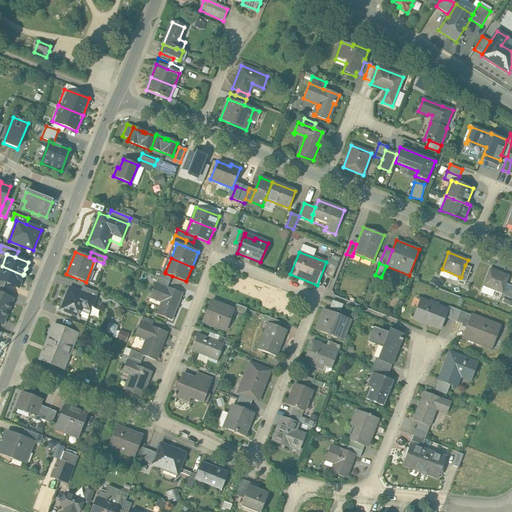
[(337,267),(329,264),(325,275),(332,278),(337,267)]
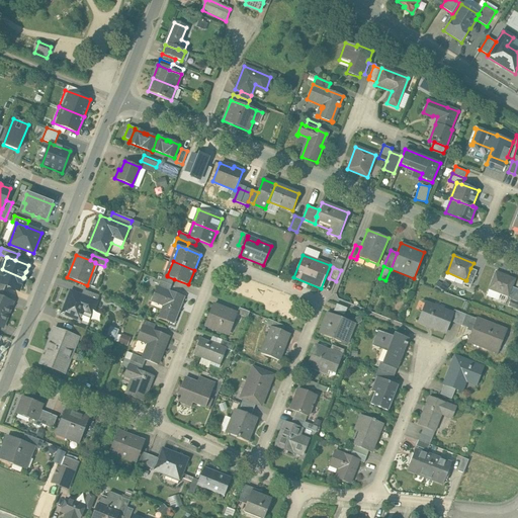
[(477,271),(470,268),(466,280),(465,280),(464,283),(470,285),(477,271)]
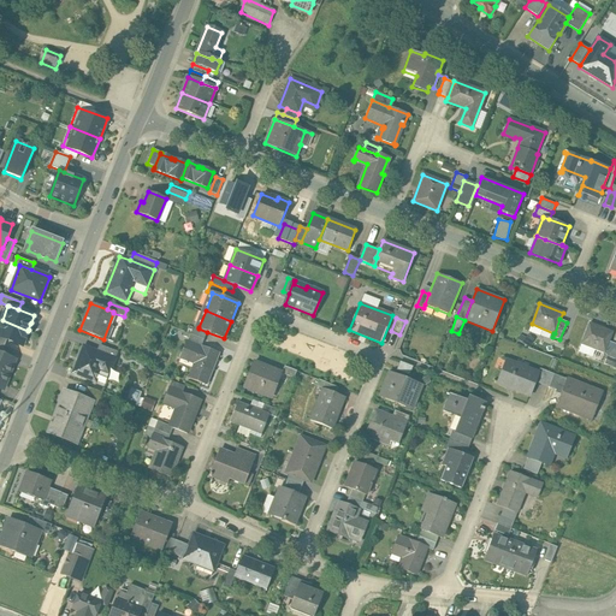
[(28,331),(3,320),(0,325),(0,337),(7,339),(22,345),(25,338),(25,337),(28,331)]
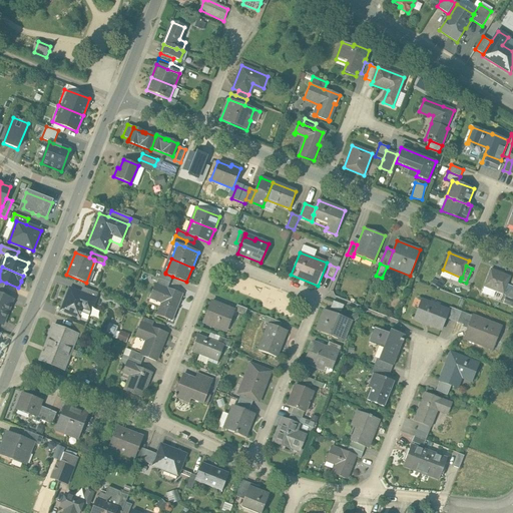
[(510,277),(491,269),(484,287),(503,294),(510,277)]
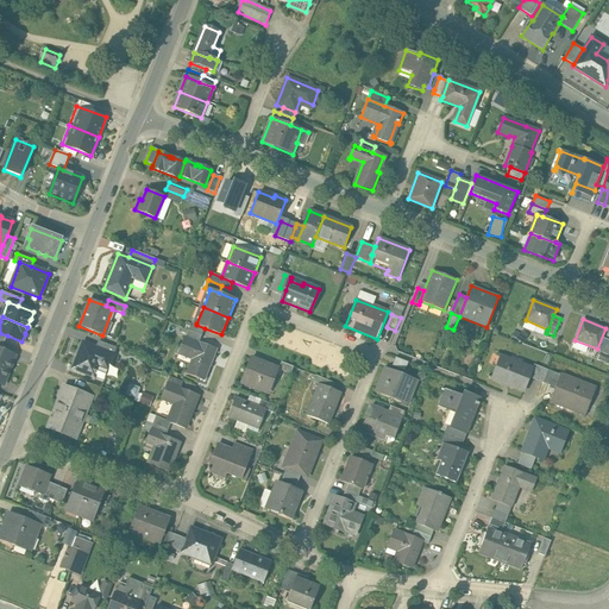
[(205,328),(196,325),(196,324),(192,322),(188,331),(201,336),(205,328)]
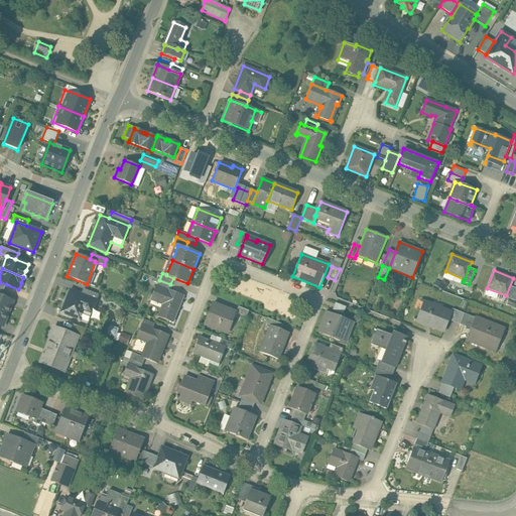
[(170,284),(159,280),(157,286),(168,290),(170,284)]
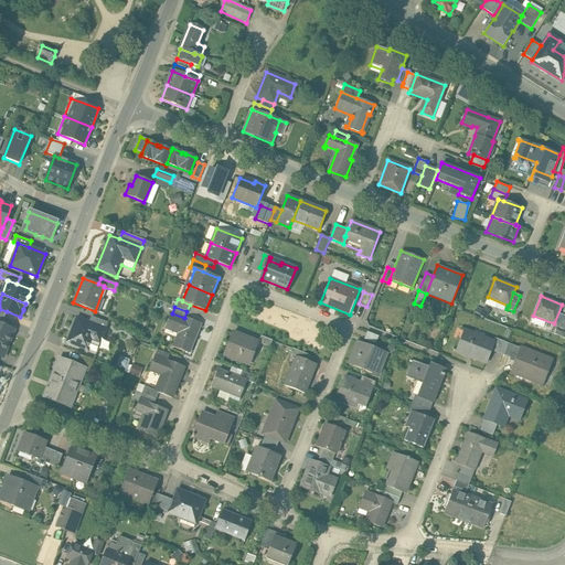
[(172,313),(171,312),(164,329),(178,334),(173,347),(189,353),(201,324),(184,318),(172,313)]
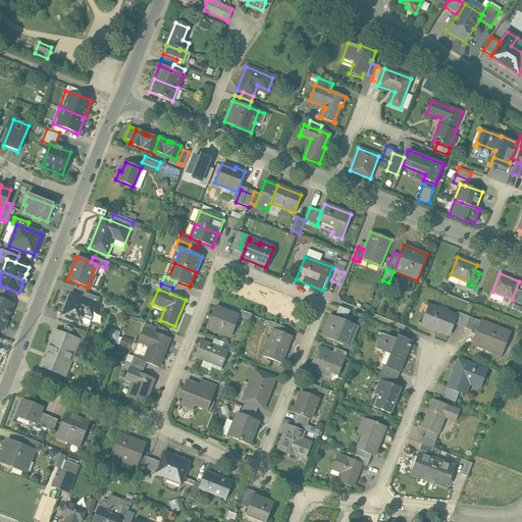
[(86,300),(70,294),(62,316),(81,324),(82,321),(90,324),(97,304),(86,300)]
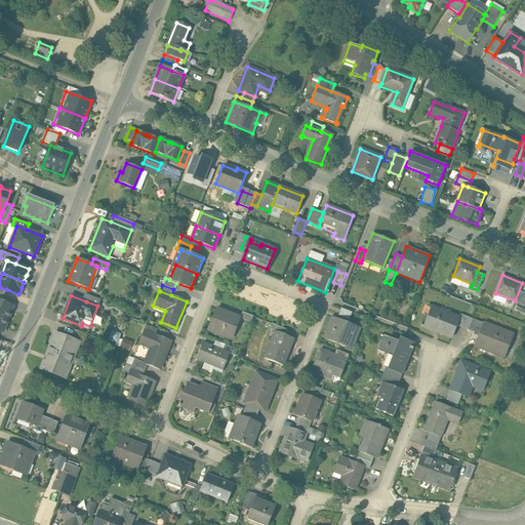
[(101,300),(88,295),(86,301),(97,306),(101,300)]
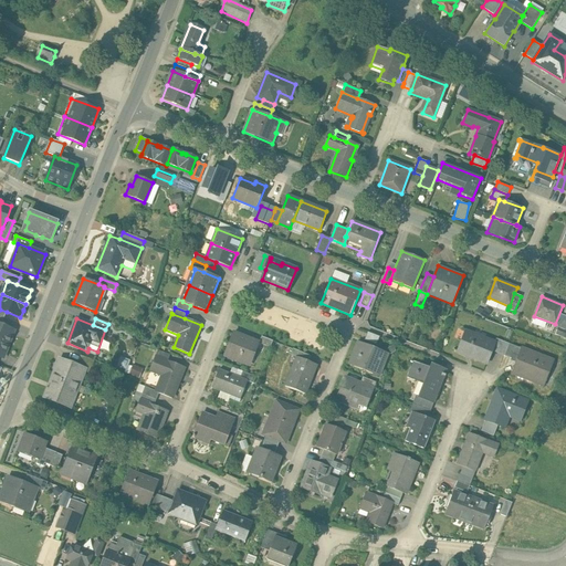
[(13,331),(0,324),(0,341),(9,345),(11,342),(10,341),(13,331)]
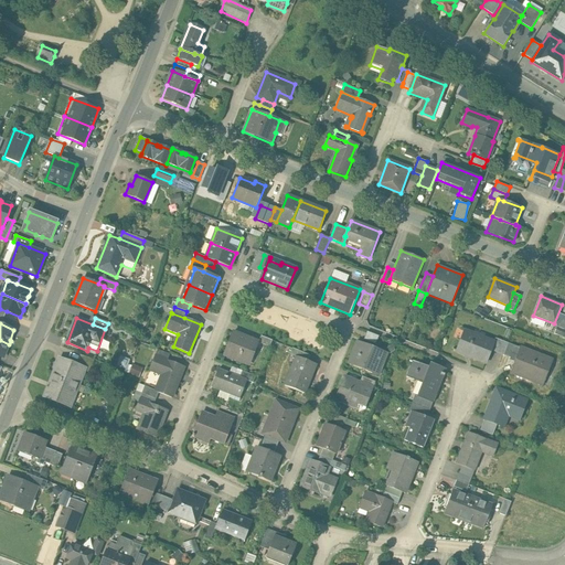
[(562,338),(564,330),(557,327),(554,334),(562,338)]
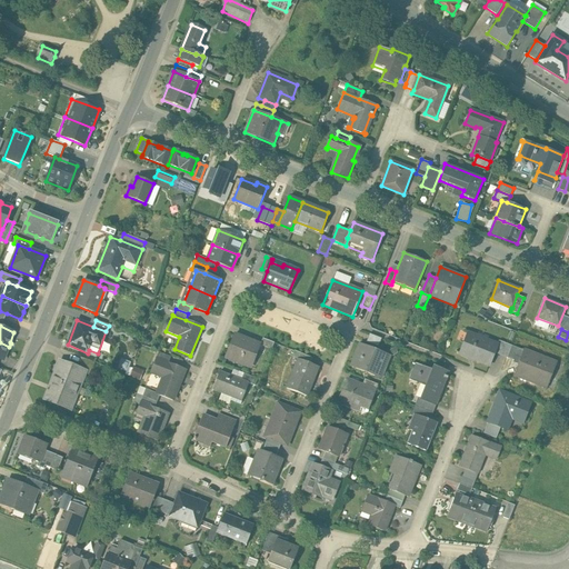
[(497,345),(468,332),(459,353),(489,365),(495,352),(498,345),(497,345)]
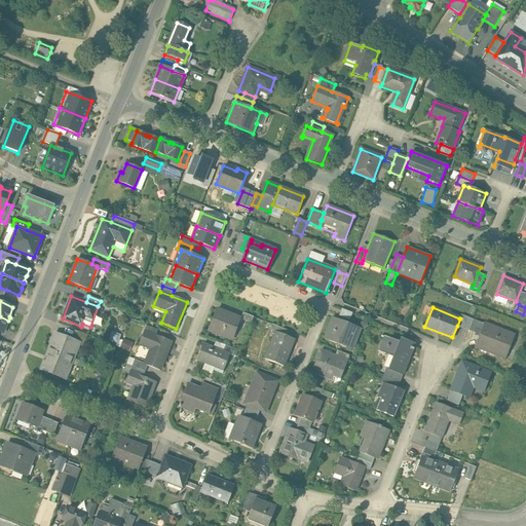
[(353,313),(341,308),(338,315),(350,321),(353,313)]
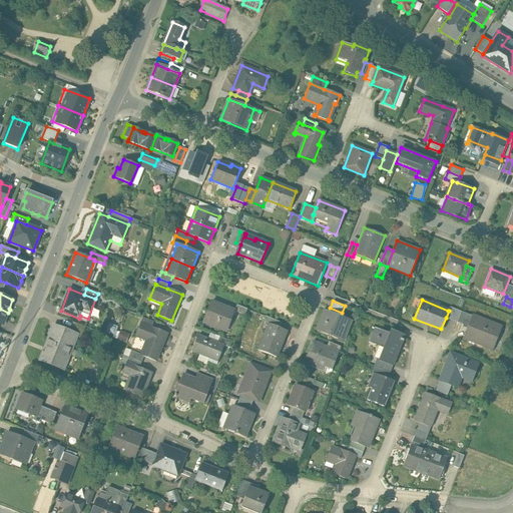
[(232,311),(211,302),(202,323),(224,332),(232,311)]
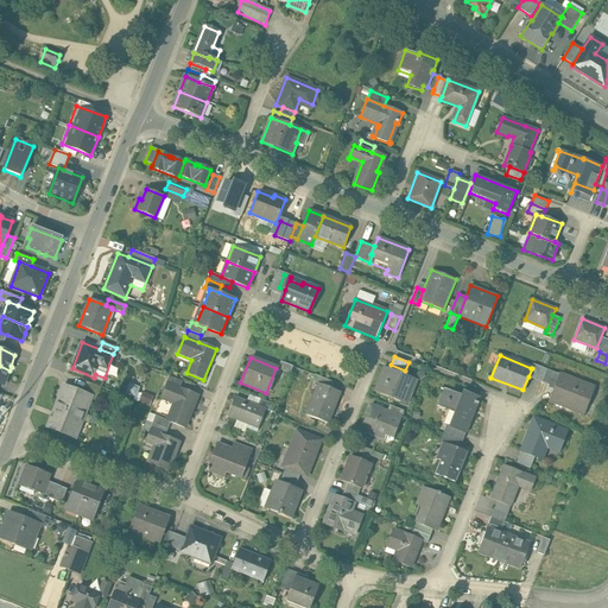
[(292,366),(280,361),(278,368),(290,373),(292,366)]
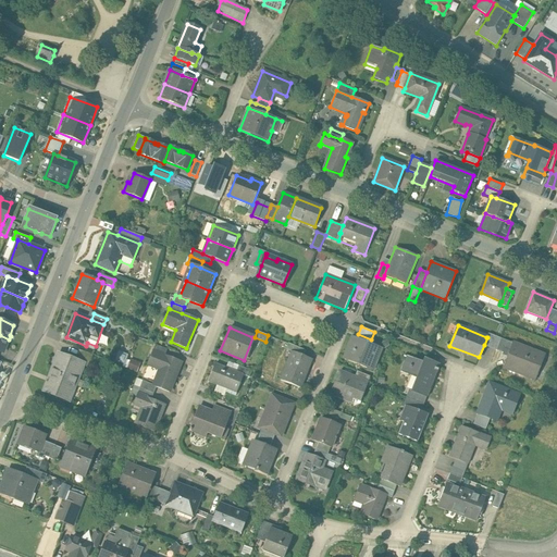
[(500,338),(487,333),(486,337),(487,337),(484,345),(496,350),(500,338)]
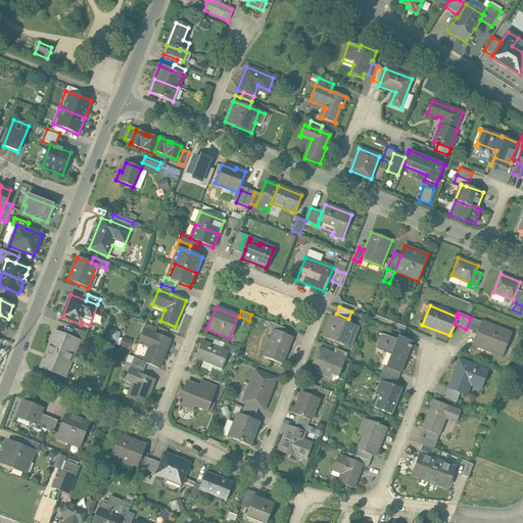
[(8,319),(0,315),(0,330),(3,331),(6,322),(7,322),(8,319)]
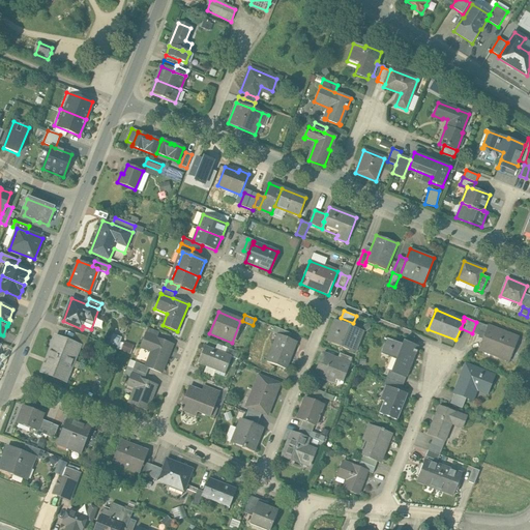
[(362,331),(335,321),(327,342),(349,350),(352,342),(358,344),(362,331)]
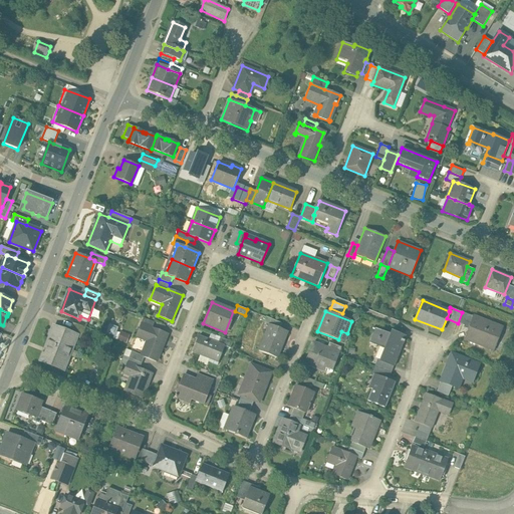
[(469,314),(462,312),(458,323),(464,325),(466,322),(469,314)]
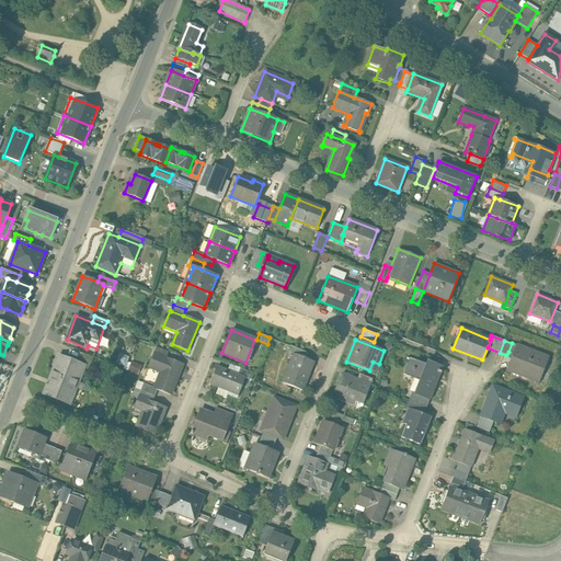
[(549,358),(516,345),(513,354),(507,369),(539,382),(549,358)]
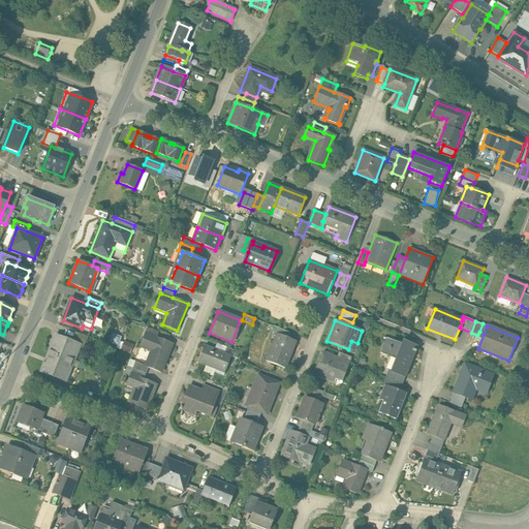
[(159,332),(147,328),(145,333),(157,338),(159,332)]
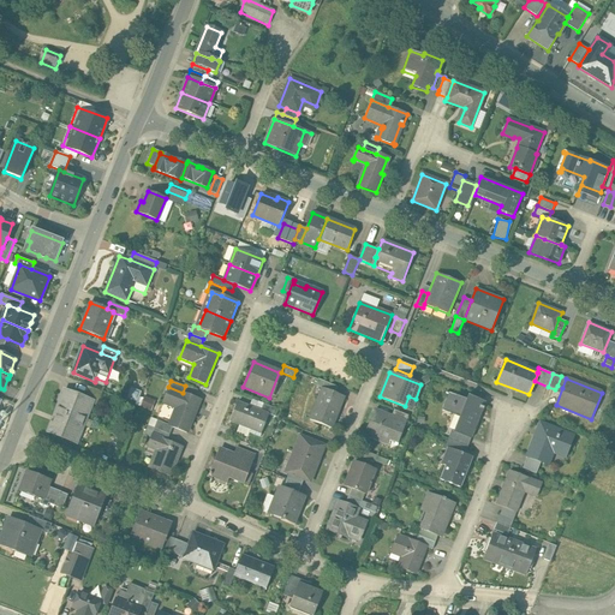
[(338,387),(324,382),(322,388),(335,394),(338,387)]
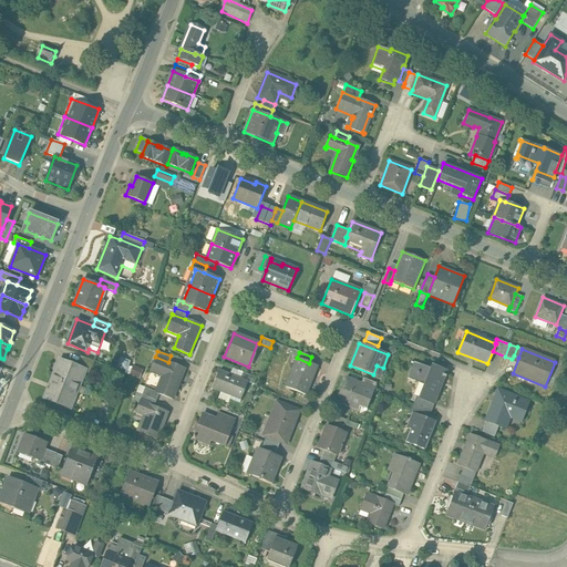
[(93,361),(80,356),(78,362),(91,368),(93,361)]
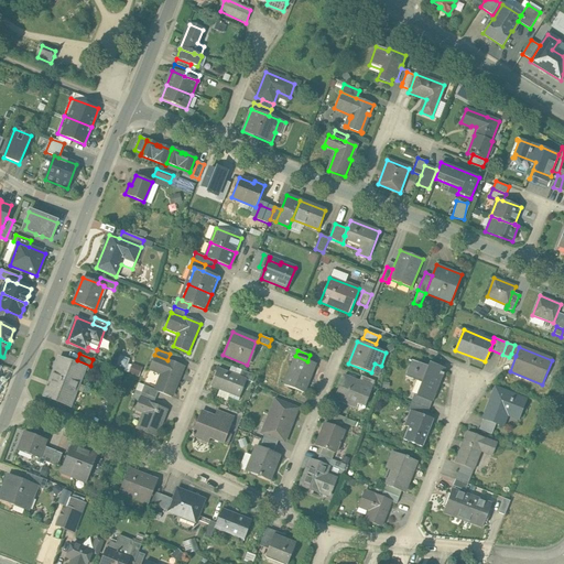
[(167,360),(154,355),(149,369),(150,370),(151,368),(162,372),(155,390),(155,391),(158,392),(172,397),(183,366),(167,360)]
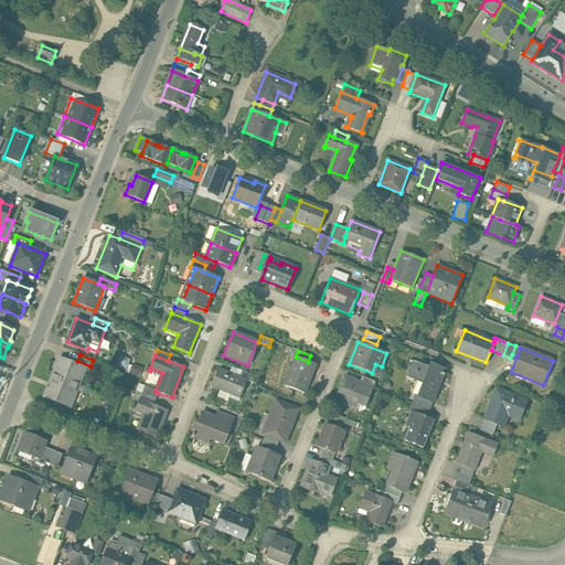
[(127,369),(130,360),(120,356),(118,365),(127,369)]
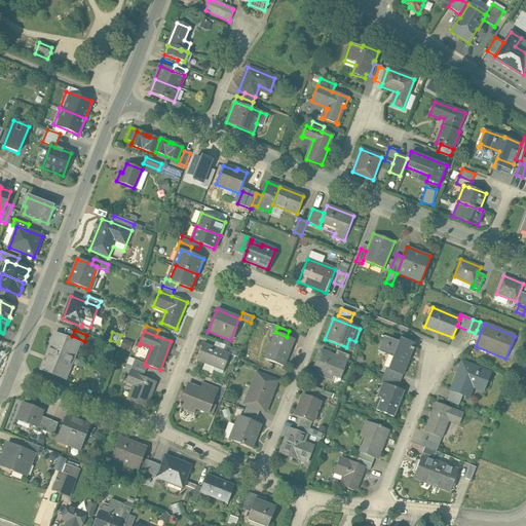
[(275,332),(265,359),(283,366),(294,339),(287,337),(275,332)]
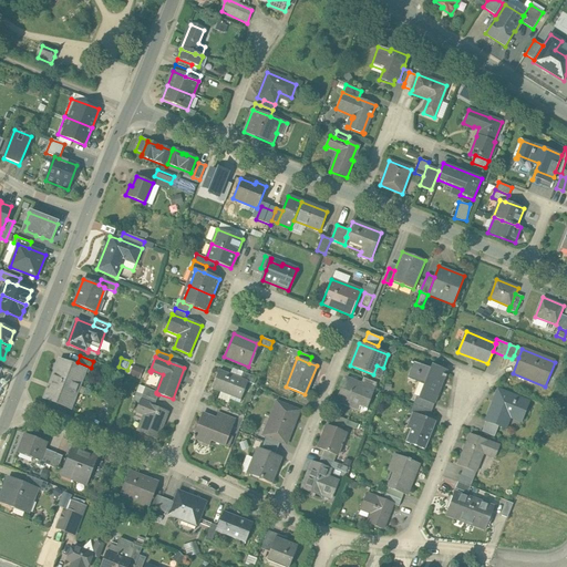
[(430,369),(411,361),(411,362),(413,363),(408,378),(424,384),(419,397),(419,398),(434,404),(445,378),(446,377),(445,375),(447,370),(432,364),(430,369)]
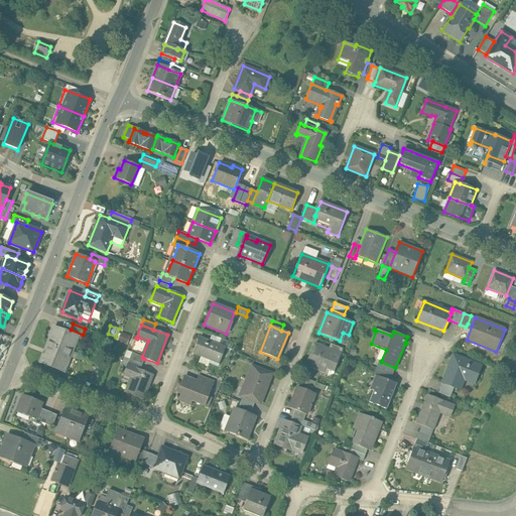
[(69,335),(54,330),(47,346),(70,354),(76,339),(76,338),(69,335)]
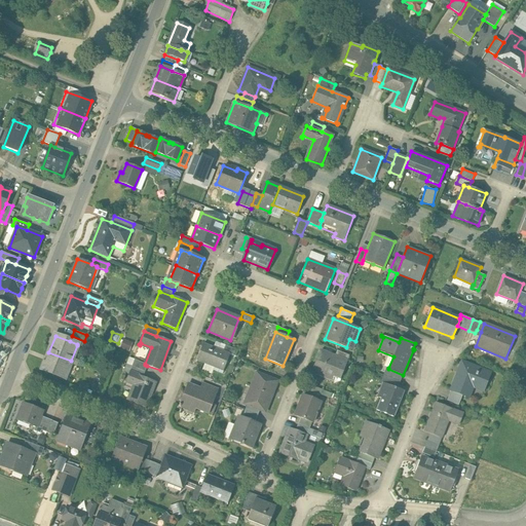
[(84,341),(72,336),(70,341),(77,344),(77,345),(82,347),(84,341)]
